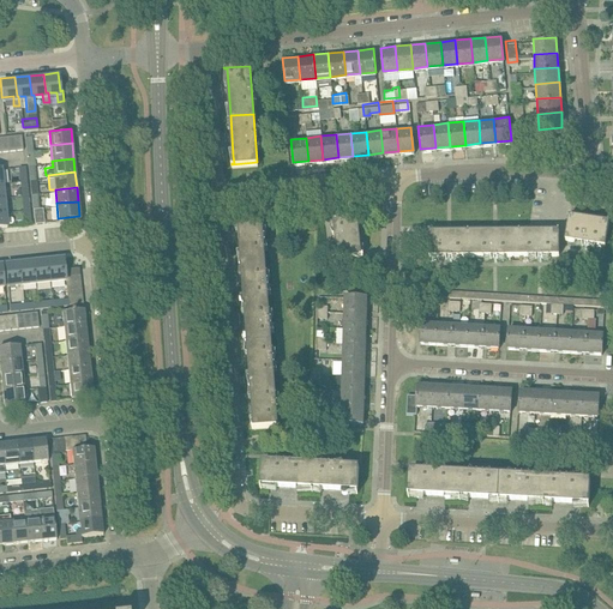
[(42,205),(38,205),(32,206),(35,221),(44,219),(42,205)]
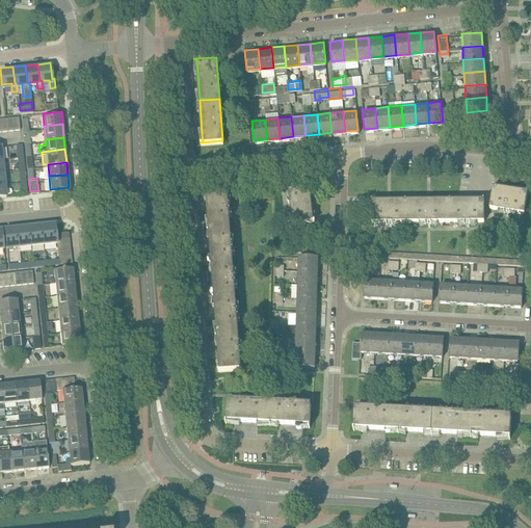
[(523,210),(527,188),(526,188),(526,190),(493,185),(494,183),(493,183),(488,205),(523,210)]
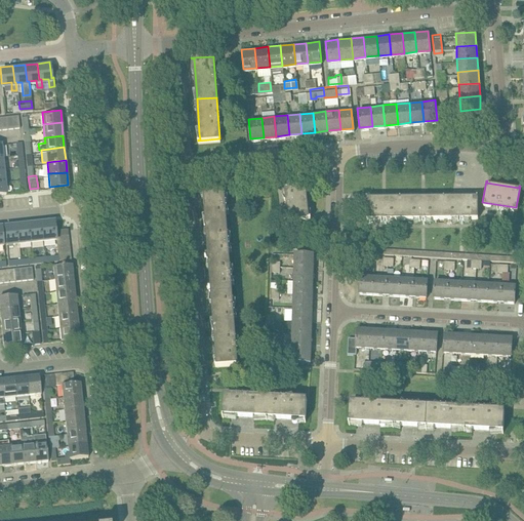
[(278,245),(303,246),(304,216),(310,215),(310,214),(308,215),(304,183),(307,183),(307,182),(284,184),(288,217),(297,216),(297,240),(278,240),(278,245)]
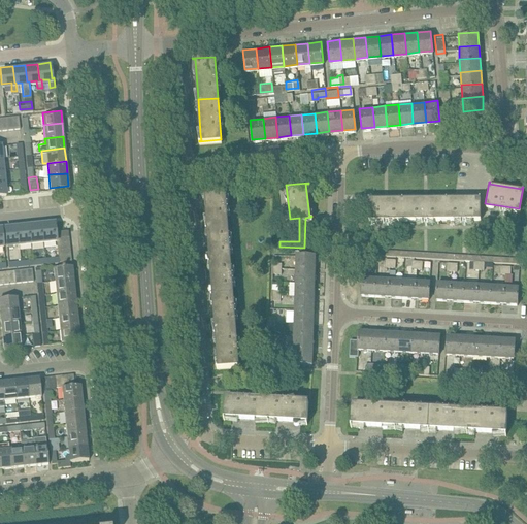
[(204,189),(207,221),(207,224),(227,223),(224,187),(202,189),(202,190),(204,189)]
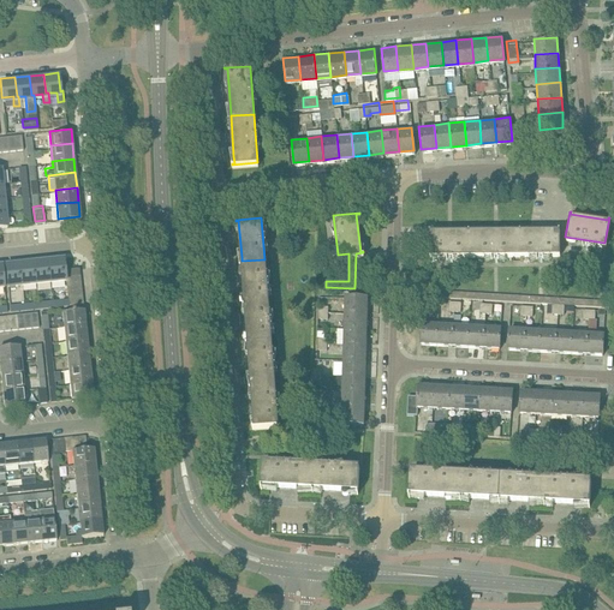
[(516,229),(516,252),(559,252),(559,226),(558,226),(558,229),(516,229)]
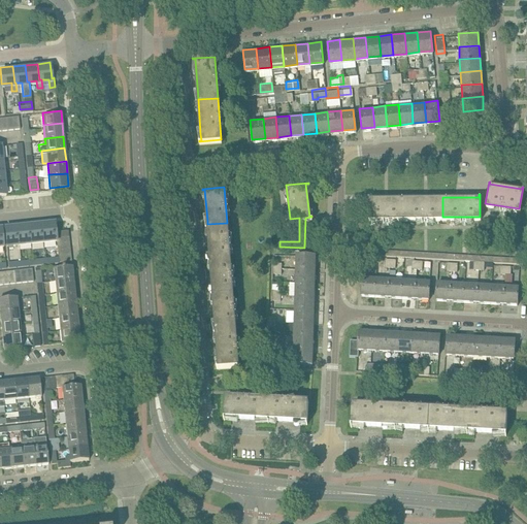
[(368,195),(368,218),(405,218),(405,197),(369,198),(369,195),(368,195)]
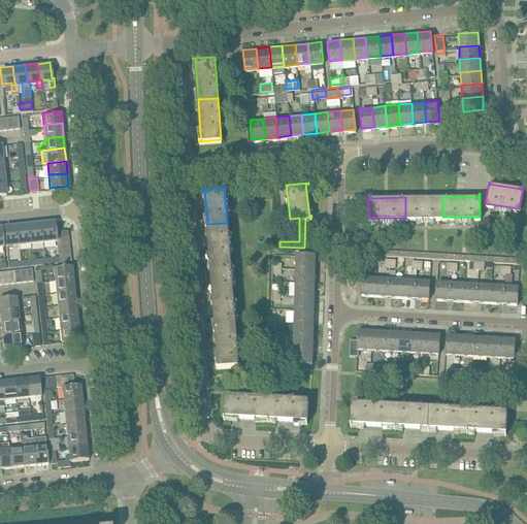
[(405,197),(405,218),(442,217),(442,197),(405,197)]
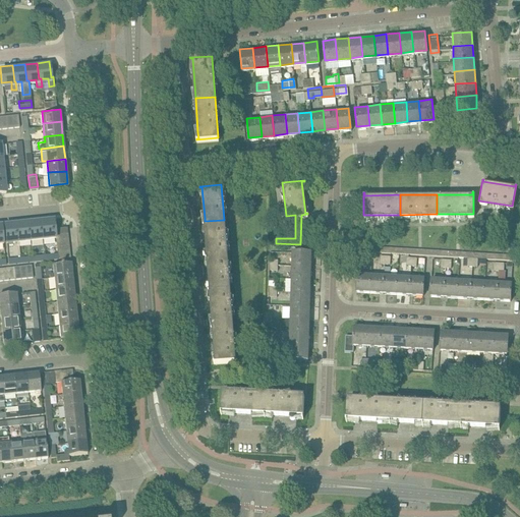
[(54,232),(54,225),(53,216),(41,218),(43,236),(54,235),(54,232)]
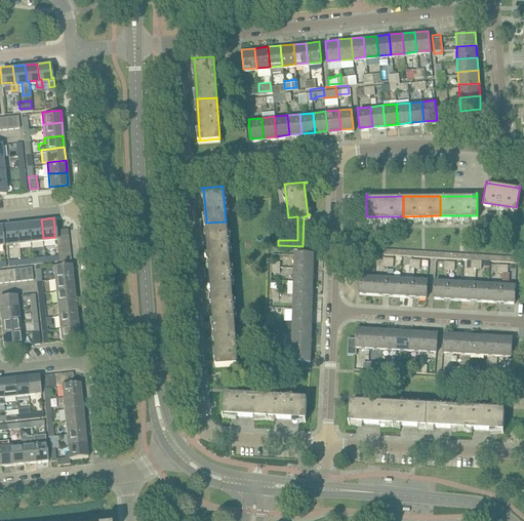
[(41,219),(29,221),(31,239),(43,238),(41,219)]
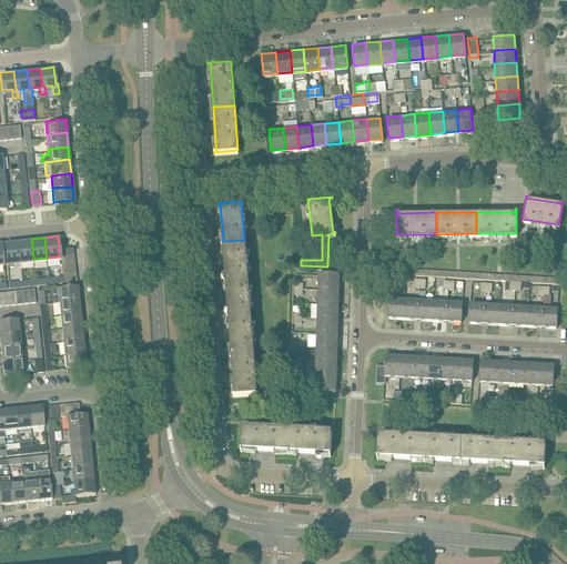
[(31,239),(18,240),(20,260),(33,259),(31,239)]
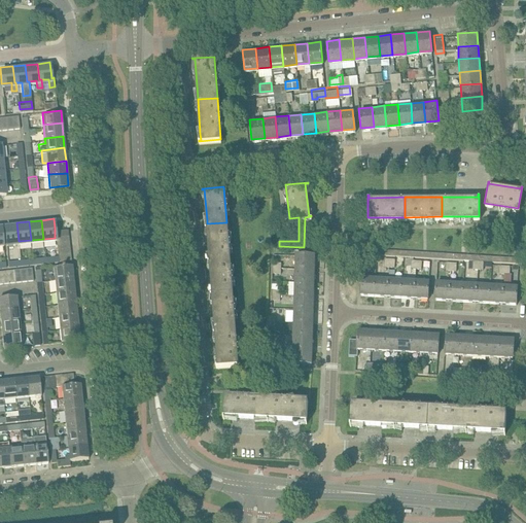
[(19,241),(16,222),(4,224),(5,243),(19,241)]
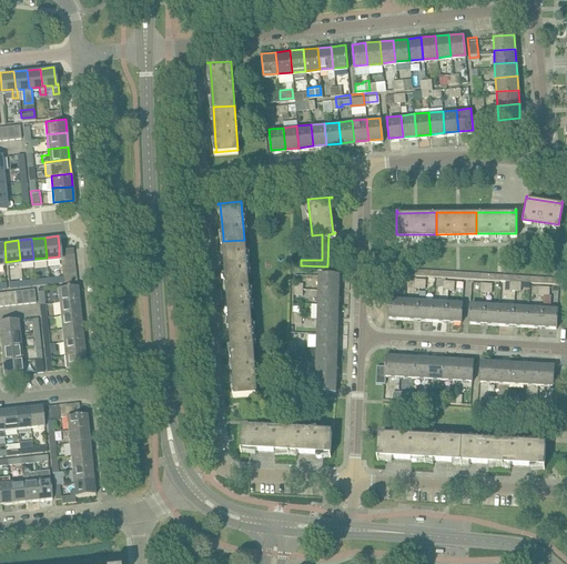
[(244,240),(223,241),(226,280),(247,278),(244,240)]
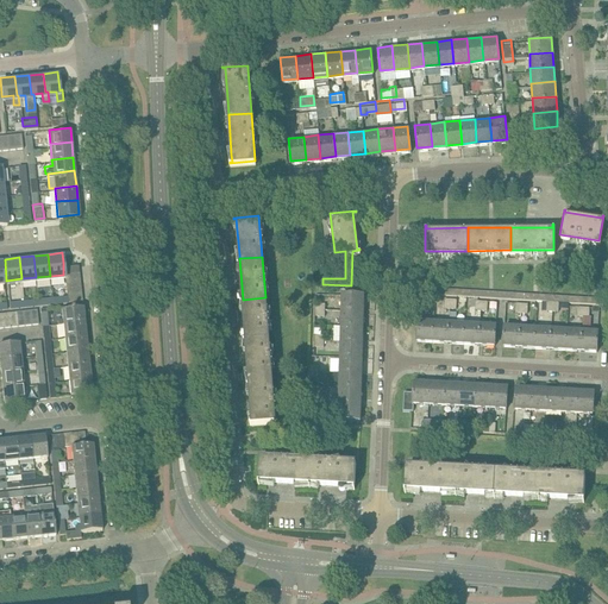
[(419,290),(602,301),(605,258),(599,258),(596,294),(419,283),(419,290)]
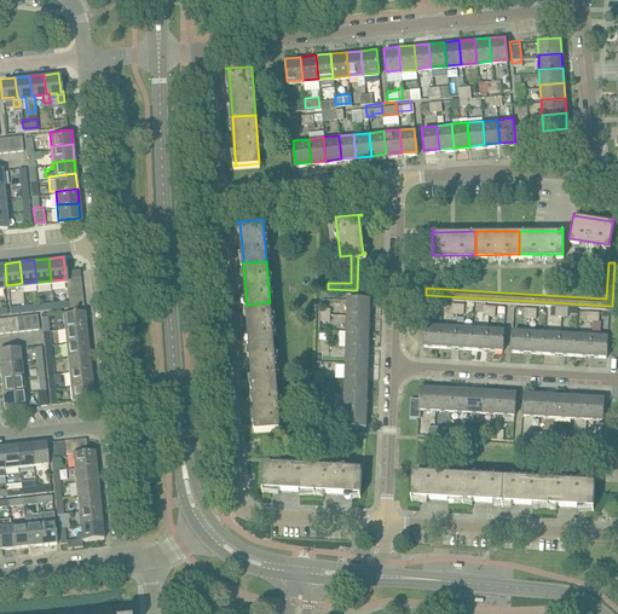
[(79,266),(64,267),(64,276),(80,273),(79,266)]
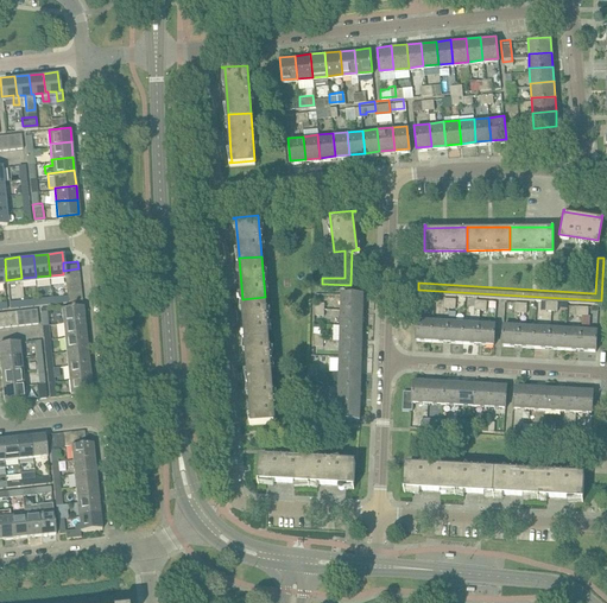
[(362,291),(340,291),(332,290),(330,298),(340,298),(340,306),(362,306),(362,291)]
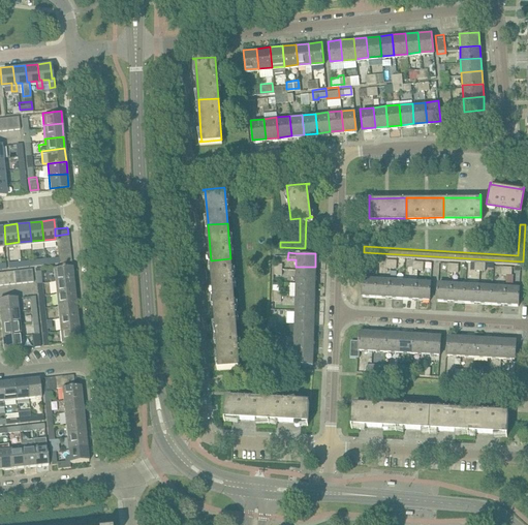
[(230,258),(211,260),(213,296),(233,294),(230,258)]
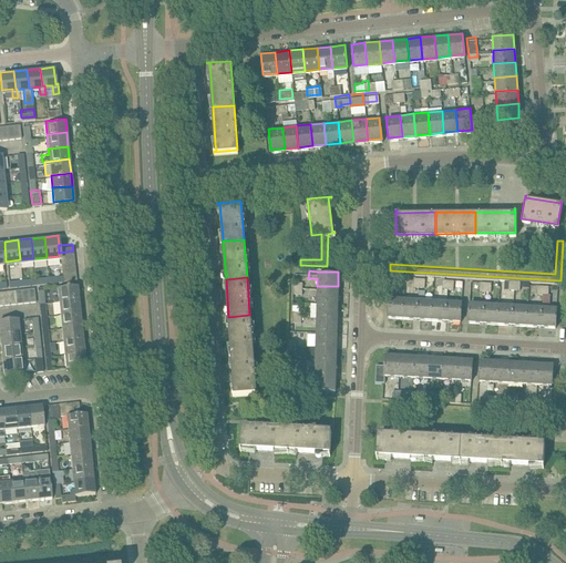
[(58,298),(78,296),(76,283),(57,285),(58,298)]
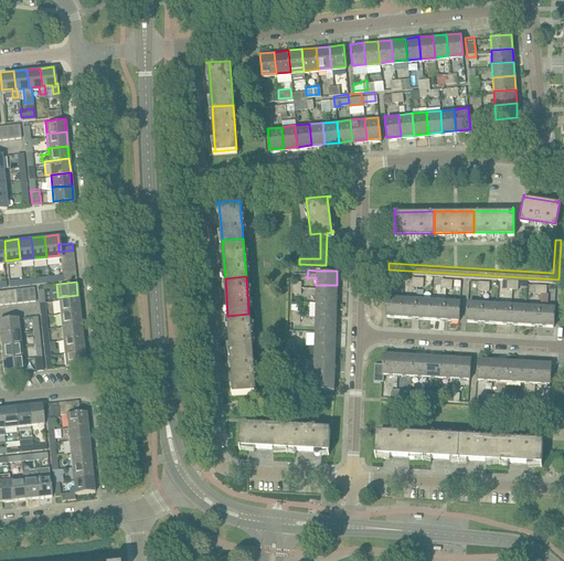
[(337,285),(316,285),(316,299),(336,299),(337,285)]
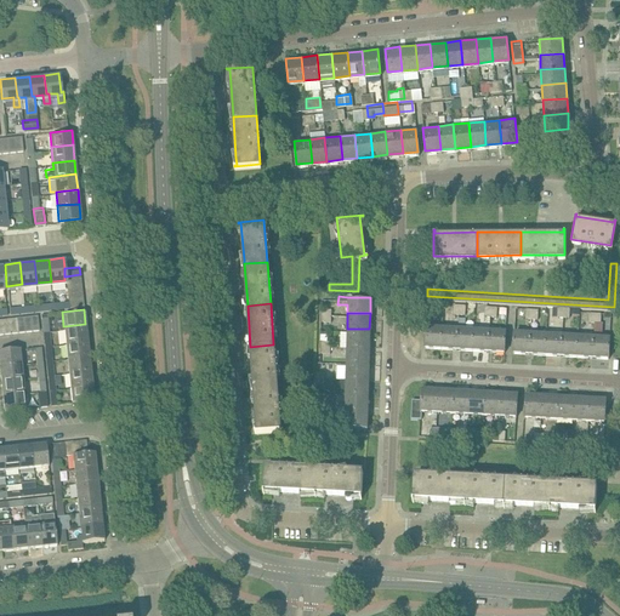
[(87,338),(85,324),(63,326),(64,341),(87,338)]
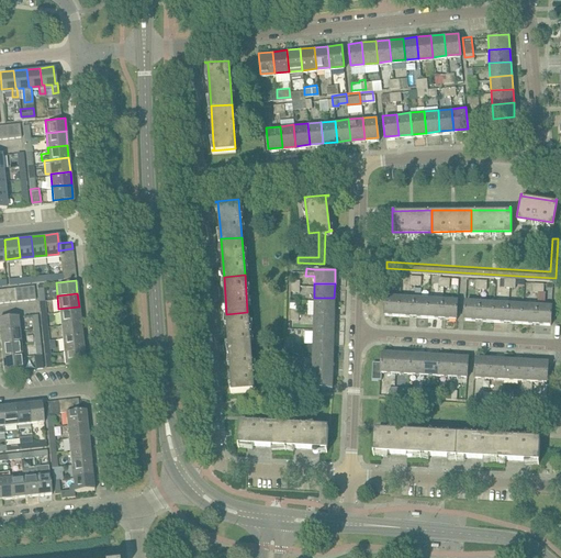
[(397,313),(399,294),(384,293),(383,312),(397,313)]
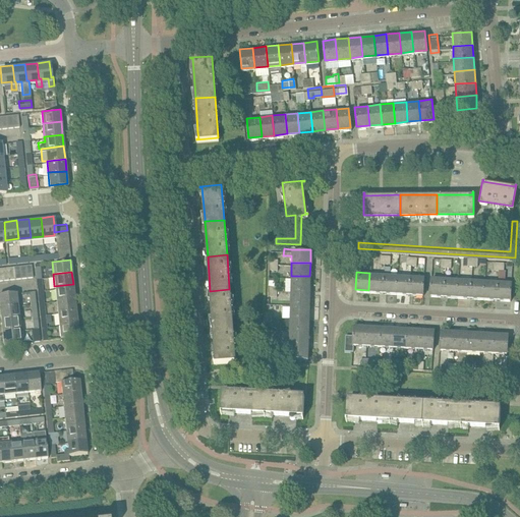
[(383,273),(369,273),(368,290),(382,290),(383,273)]
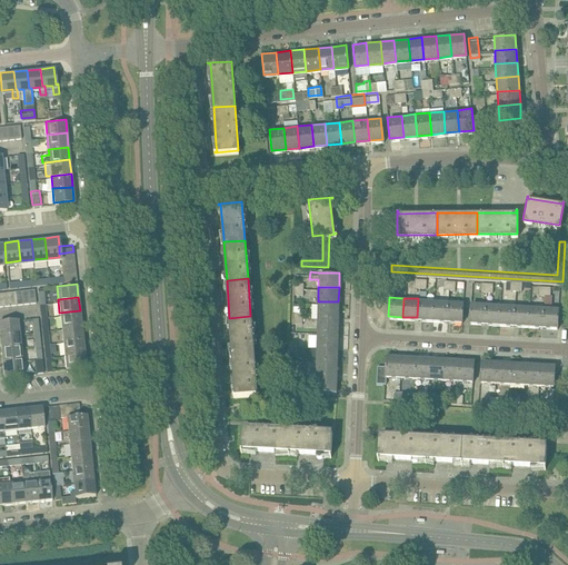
[(434,299),(418,298),(417,317),(432,318),(434,299)]
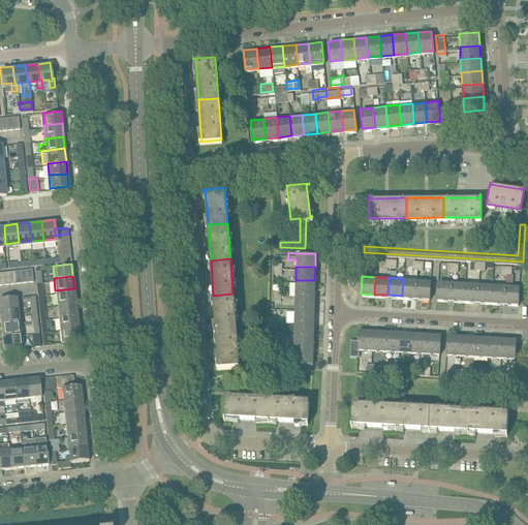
[(403,278),(402,296),(415,297),(416,279),(403,278)]
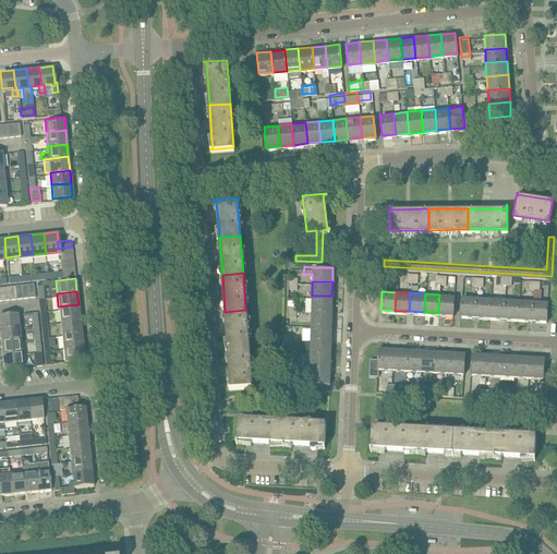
[(453,296),(439,294),(438,313),(452,314),(453,296)]
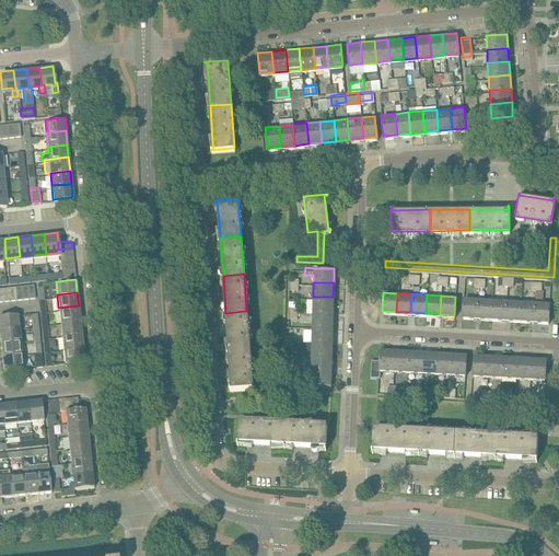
[(313,297),(312,311),(333,312),(333,297),(313,297)]
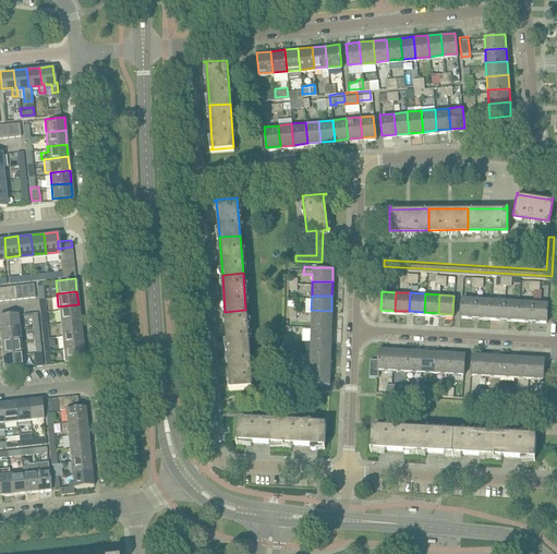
[(474,315),(475,297),(461,297),(460,314),(474,315)]
